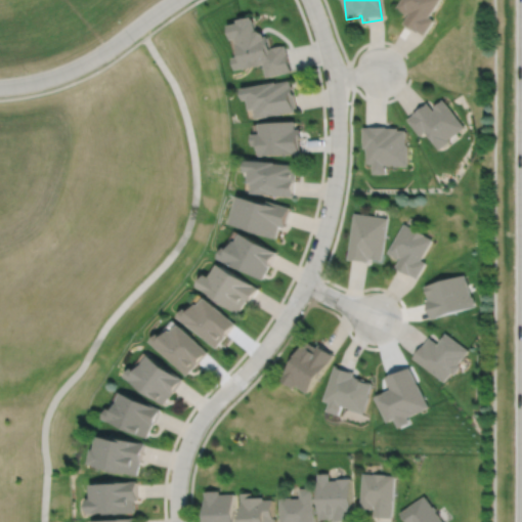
[(402,0),(395,11),(405,17),(406,15),(408,16),(402,27),(416,36),(417,34),(423,38),(433,24),(427,19),(440,0),(402,0)]
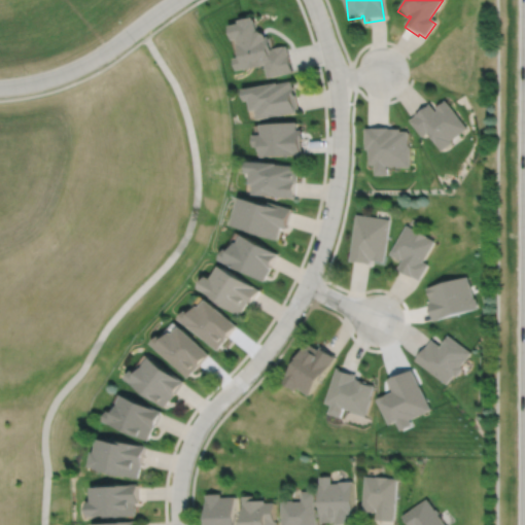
[(232,57),(235,69),(245,67),(246,68),(260,65),(260,64),(263,64),(266,78),(291,72),(286,49),(283,49),(273,51),(273,53),(271,53),(268,40),(266,40),(265,37),(259,35),(257,35),(254,24),(252,24),(252,21),(238,24),(238,28),(229,30),(232,44),(236,43),(239,56),(232,57)]
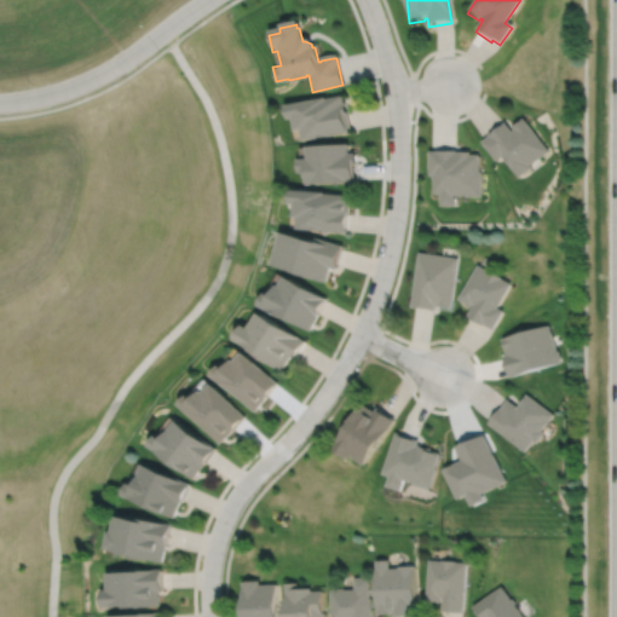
[(283,104),(286,117),(292,116),(293,128),(299,128),(300,140),(349,131),(342,96),(324,98),(323,97),(283,104)]
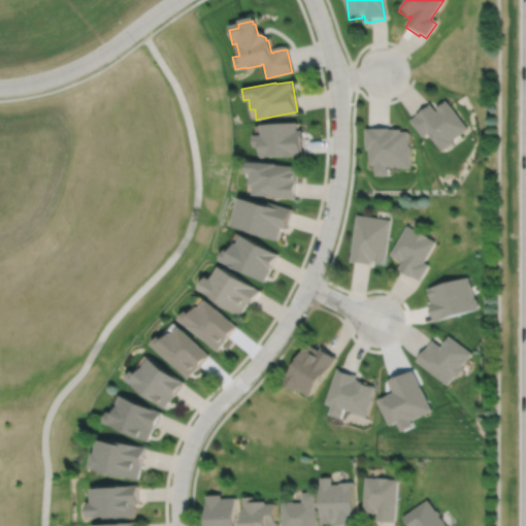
[(408,121),(421,137),(426,133),(439,152),(451,143),(449,140),(465,129),(444,100),(433,107),(435,110),(434,111),(428,104),(414,114),(415,116),(408,121)]
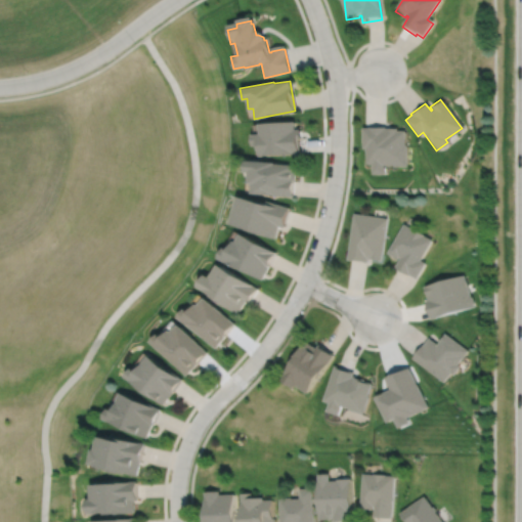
[(250,133),(251,145),(256,144),(257,157),(299,154),(298,139),(300,139),(300,129),(294,129),(294,121),(258,123),(258,133),(250,133)]
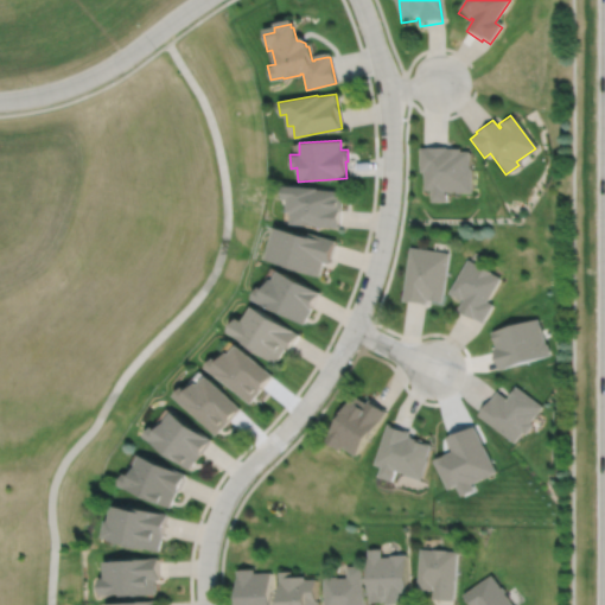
[(418,147),(418,172),(421,172),(421,190),(428,190),(428,202),(441,202),(441,192),(445,192),(445,193),(469,193),(469,169),(467,169),(467,152),(458,152),(458,148),(444,148),(444,147),(418,147)]
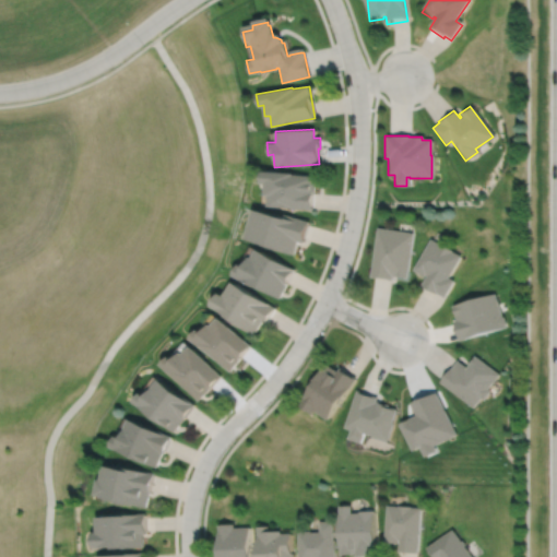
[(260,170),(259,182),(264,184),(263,194),(267,196),(265,206),(311,211),(313,177),(291,175),(291,174),(260,170)]
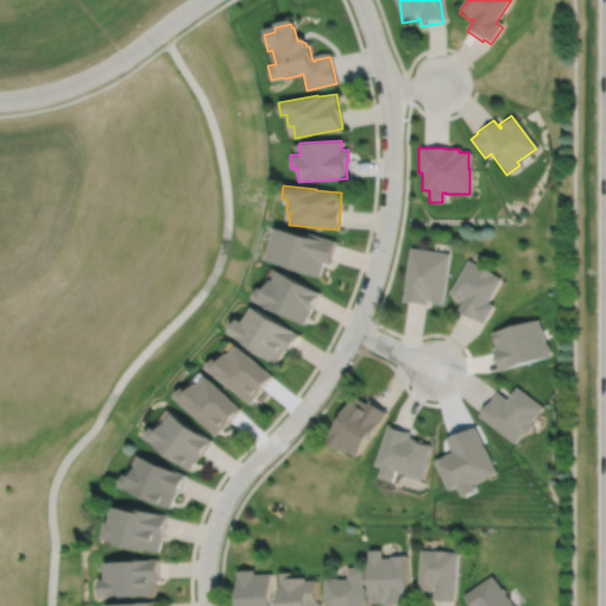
[(273,227),(265,259),(283,265),(283,267),(319,277),(322,263),(328,265),(335,241),(308,234),(307,237),(273,227)]
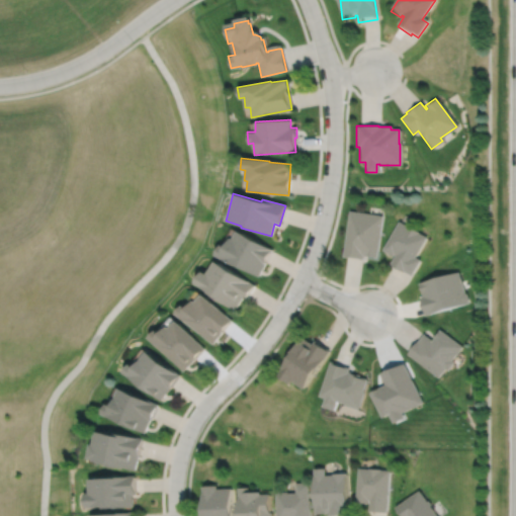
[(348,211),(341,257),(361,260),(362,257),(374,259),(380,217),(348,211)]
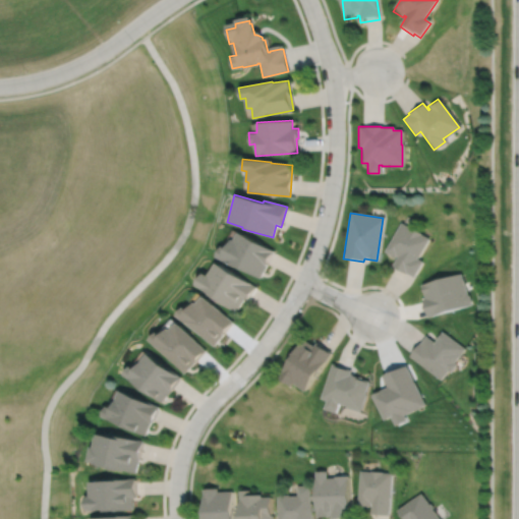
[(400,223),(384,251),(394,257),(395,256),(397,257),(391,267),(405,275),(405,274),(412,278),(421,263),(416,260),(427,239),(419,234),(420,234),(410,228),(409,229),(400,223)]
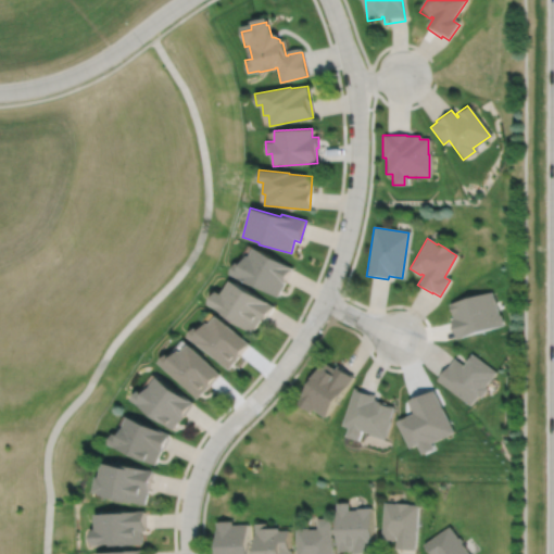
[(235,263),(229,274),(255,288),(256,287),(276,298),(291,269),(252,248),(248,256),(246,255),(240,265),(235,263)]
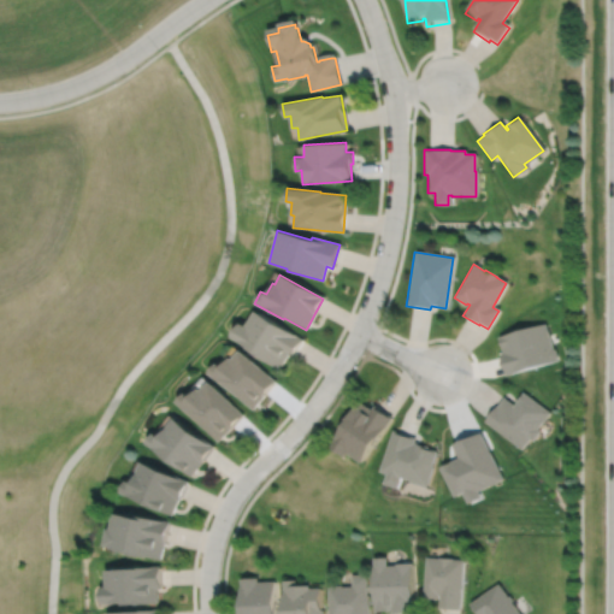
[(240,324),(230,337),(246,347),(244,349),(278,370),(288,355),(291,358),(302,341),(254,311),(244,326),(240,324)]
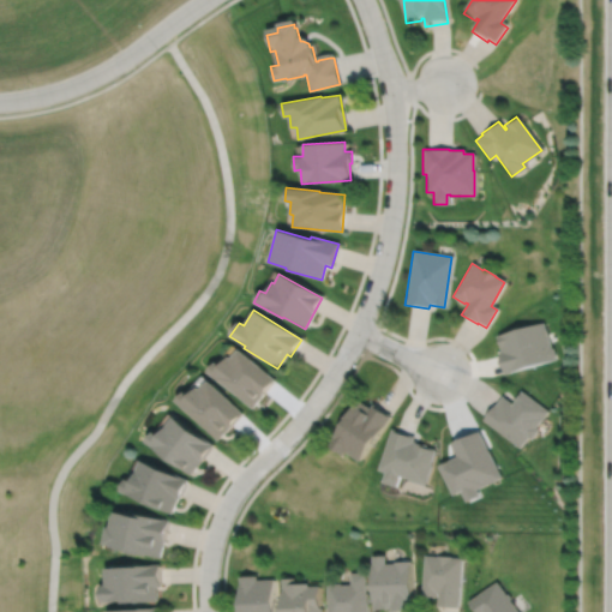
[(495,337),(499,353),(496,354),(503,376),(552,360),(551,359),(553,357),(551,349),(549,348),(540,323),(495,337)]
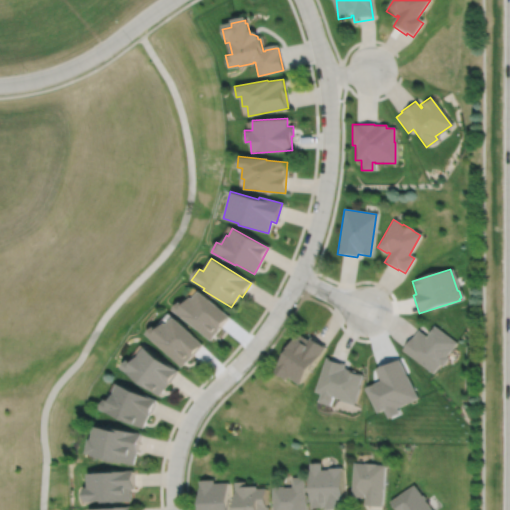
[(178,302),(171,310),(209,341),(220,328),(219,327),(225,320),(226,320),(228,318),(197,292),(191,299),(189,298),(182,306),(178,302)]
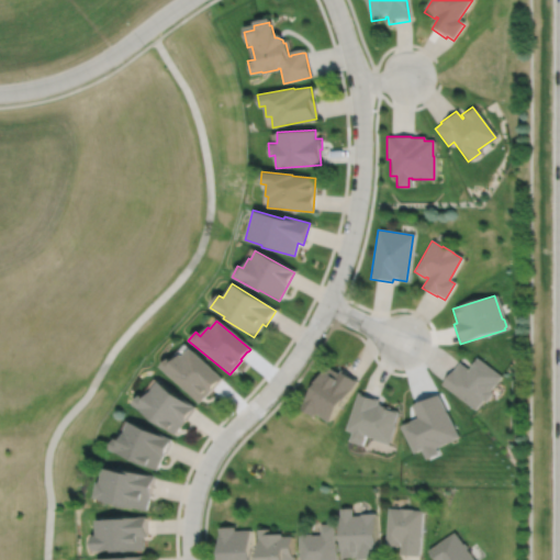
[(159,367),(198,404),(221,380),(188,349),(181,357),(179,355),(171,364),(167,359),(159,367)]
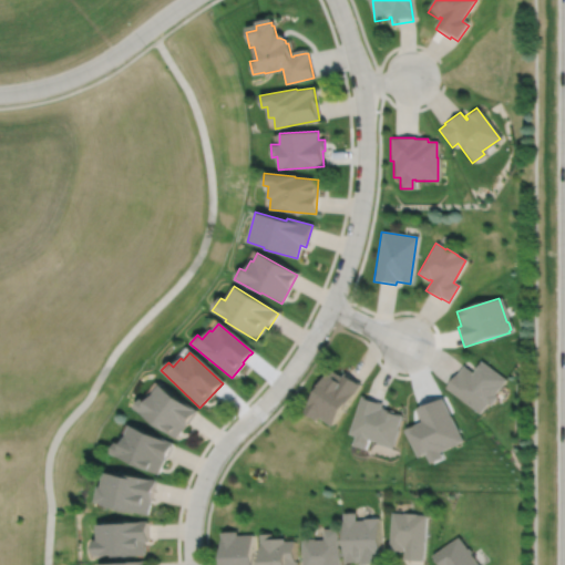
[(444,389),(478,414),(485,404),(489,407),(496,398),(493,396),(504,381),(480,362),(472,370),(474,371),(472,375),(462,367),(456,375),(455,375),(444,389)]
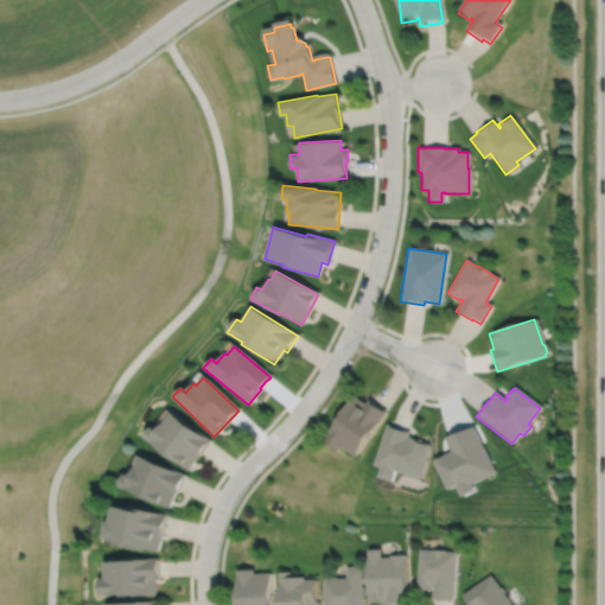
[(351,396),(336,419),(337,419),(323,441),(337,451),(339,447),(352,457),(365,439),(367,440),(384,413),(367,400),(364,405),(351,396)]
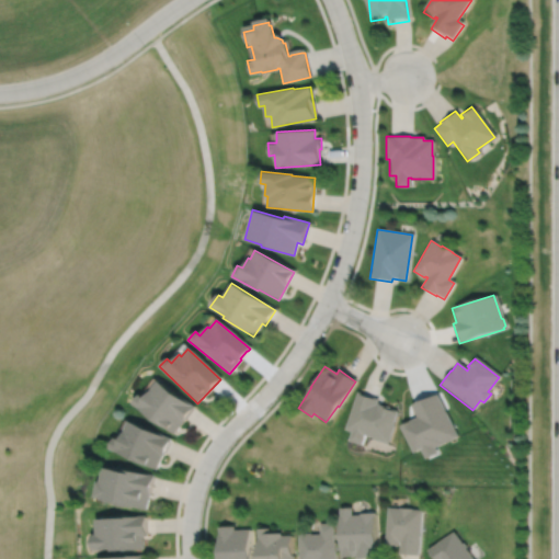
[(156,381),(143,399),(138,396),(132,405),(173,435),(194,408),(178,396),(177,398),(156,381)]
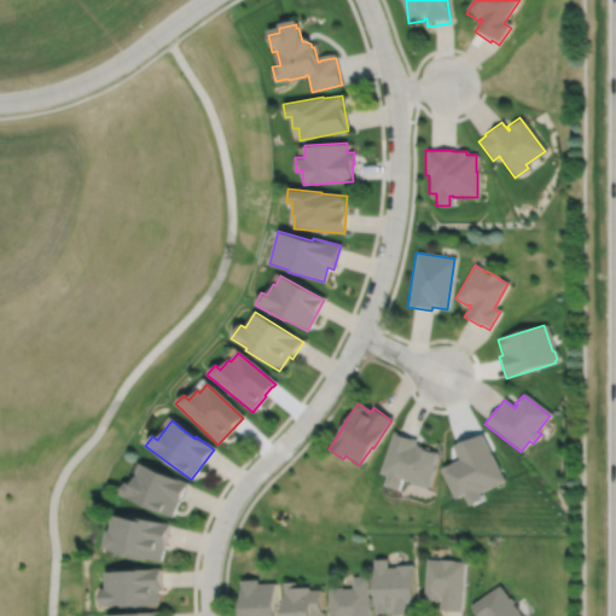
[(393,433),(378,475),(385,476),(382,487),(395,492),(399,480),(408,483),(408,484),(425,490),(433,469),(431,468),(435,454),(426,451),(428,449),(413,445),(416,441),(393,433)]
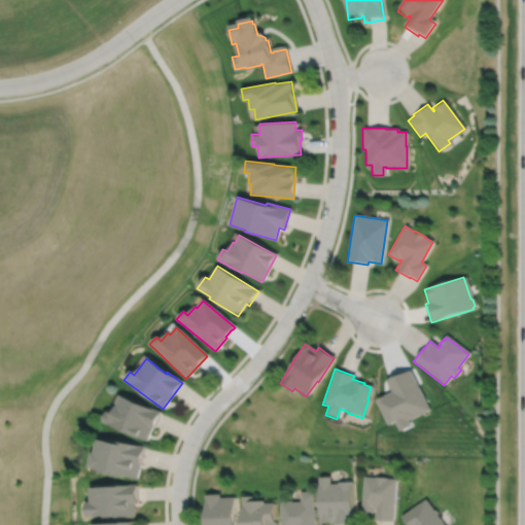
[(375,400),(387,426),(394,422),(398,431),(410,426),(408,421),(428,411),(410,371),(401,375),(400,374),(385,381),(391,392),(375,400)]
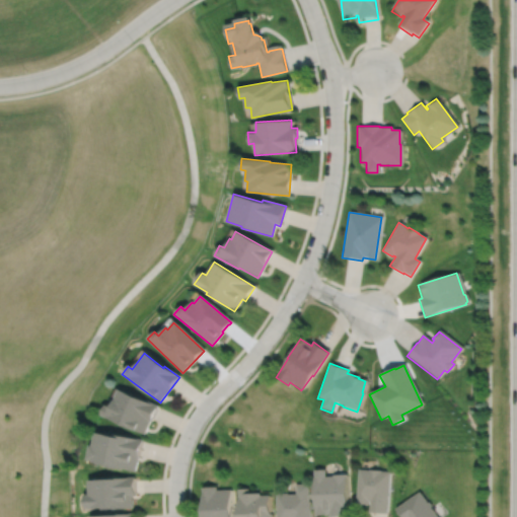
[(107,407),(103,417),(122,425),(122,426),(143,436),(149,423),(150,424),(158,407),(139,398),(122,391),(114,409),(107,407)]
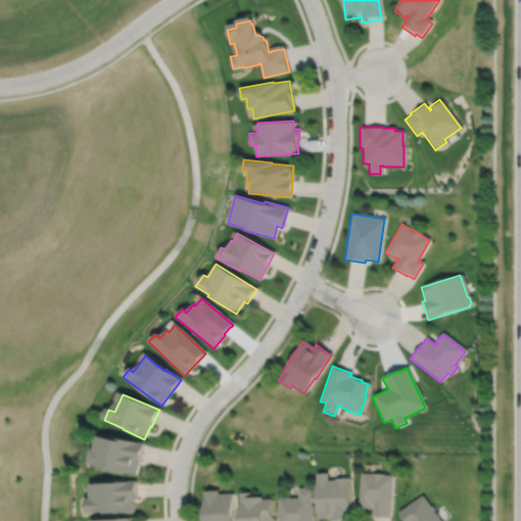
[(98,437),(95,452),(93,451),(90,465),(98,467),(97,469),(108,471),(107,472),(123,475),(123,474),(136,476),(142,444),(122,440),(121,442),(98,437)]
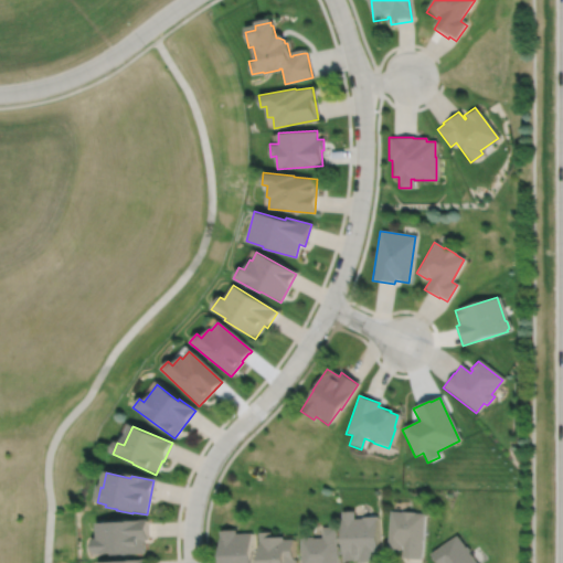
[(341,513),(341,521),(340,521),(342,562),(356,562),(356,561),(357,561),(357,562),(378,562),(376,518),(361,519),(361,520),(352,520),(352,512),(341,513)]
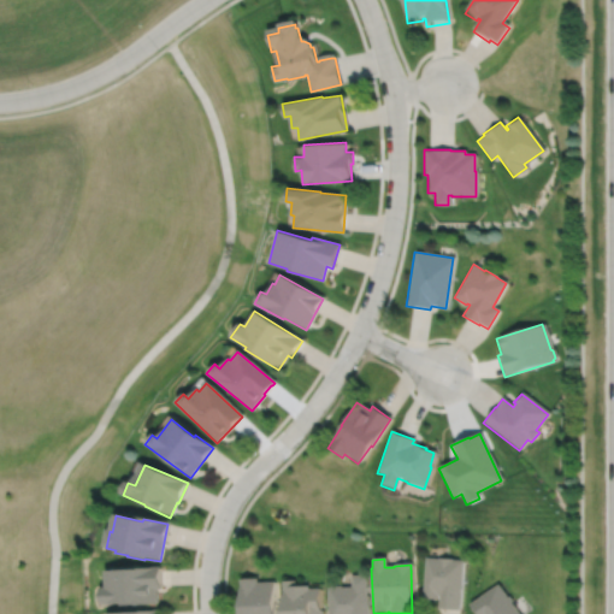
[(425,559),(421,601),(436,602),(436,596),(438,596),(437,610),(458,612),(462,562),(452,561),(452,560),(437,559),(437,560),(425,559)]
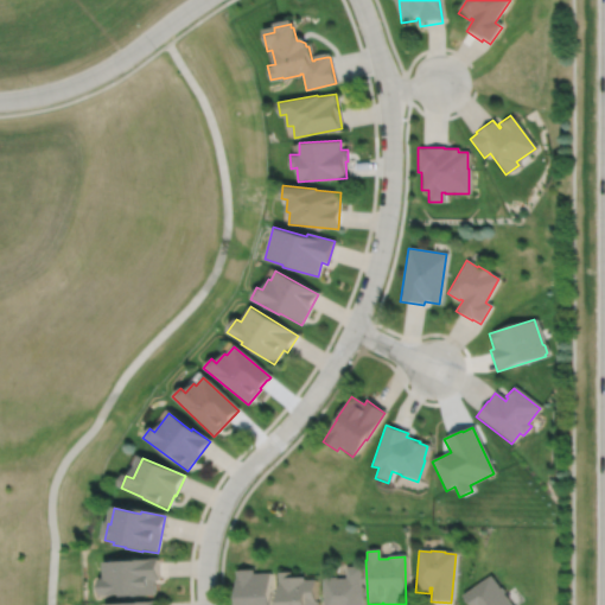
[(106,565),(107,581),(102,581),(103,598),(121,598),(121,599),(153,597),(153,583),(158,583),(157,560),(134,561),(134,564),(106,565)]
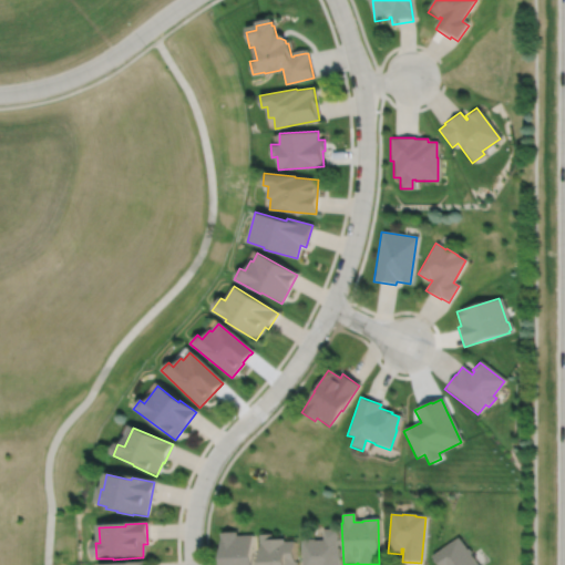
[(300,541),(300,564),(338,564),(337,550),(336,550),(335,531),(321,531),(322,542),(314,542),(312,541),(300,541)]
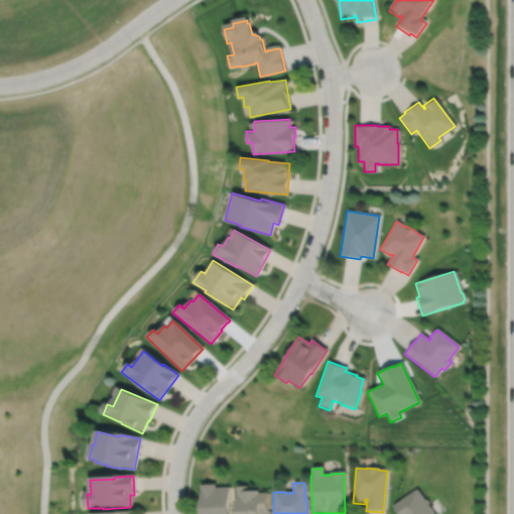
[(199,486),(200,509),(199,509),(199,513),(230,513),(230,506),(229,506),(228,488),(214,489),(214,485),(199,486)]
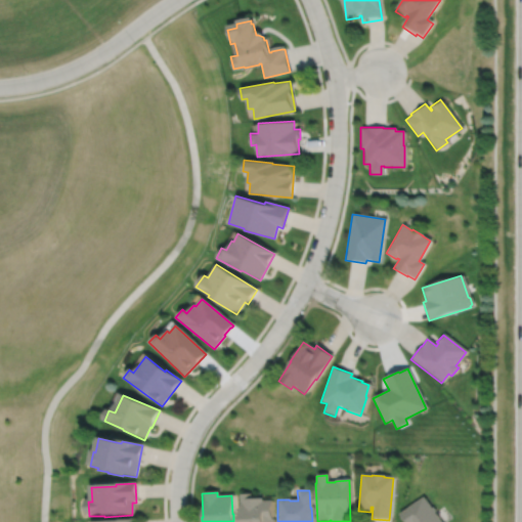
[(238,495),(240,521),(273,521),(273,520),(271,520),(270,502),(261,502),(261,499),(250,499),(250,495),(238,495)]
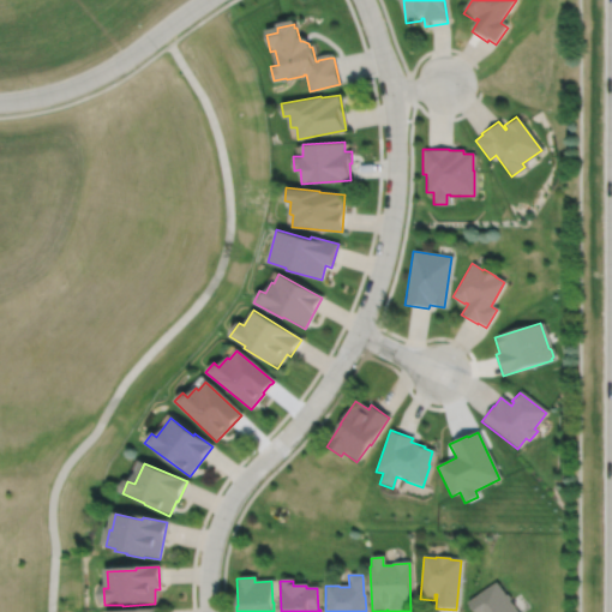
[(496,583),(467,604),(473,611),(516,611),(509,601),(510,600),(507,595),(505,597),(496,583)]
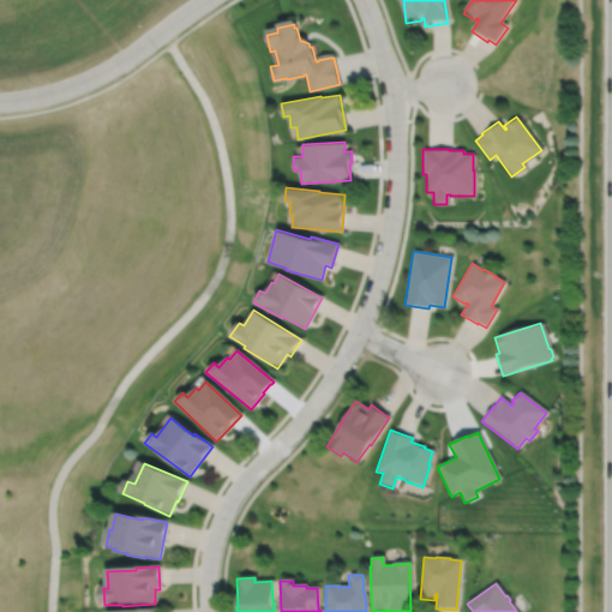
All buildings are outlined.
